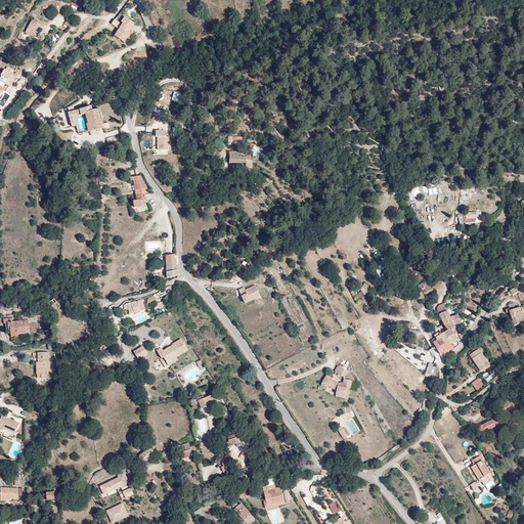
[(33,22),(31,20),(24,32),(29,35),(27,38),(30,40),(34,34),(34,31),(37,26),(43,29),(45,24),(39,19),(38,22),(34,18),(33,22)]
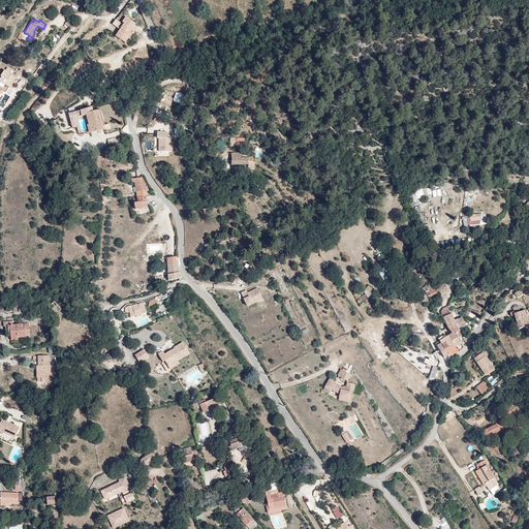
[(112,24),(118,28),(121,23),(116,19),(112,24)]
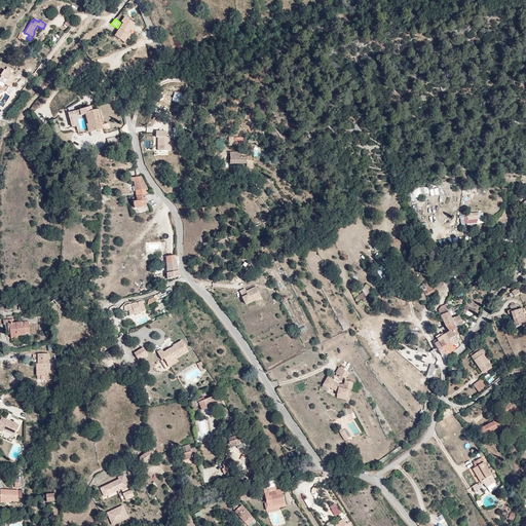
[(126,20),(116,36),(127,43),(136,30),(133,28),(135,25),(126,20)]
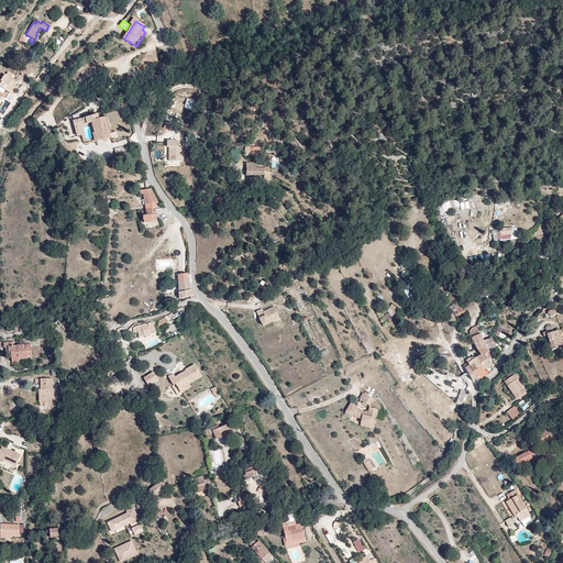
[(3,92),(8,95),(14,84),(9,79),(10,76),(7,74),(4,76),(3,75),(0,79),(0,81),(1,83),(0,84),(0,96),(0,97),(3,92)]
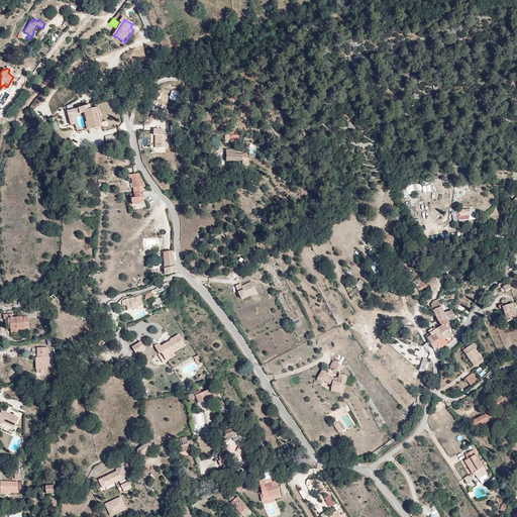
[(98,126),(109,122),(104,105),(99,106),(98,101),(77,108),(80,120),(84,119),(82,111),(92,108),(98,126)]
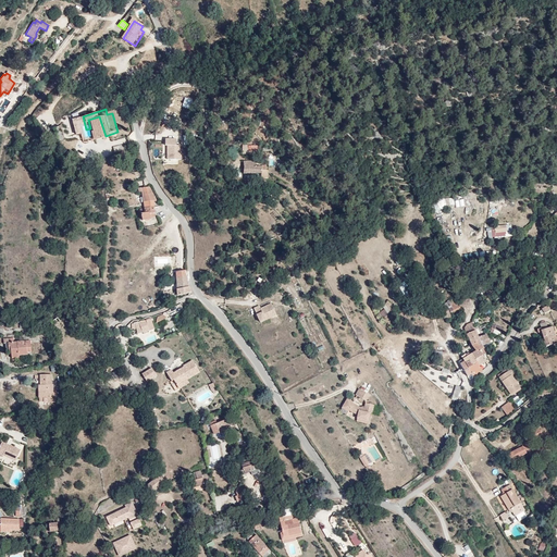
[(74,134),(82,132),(78,118),(71,120),(74,134)]
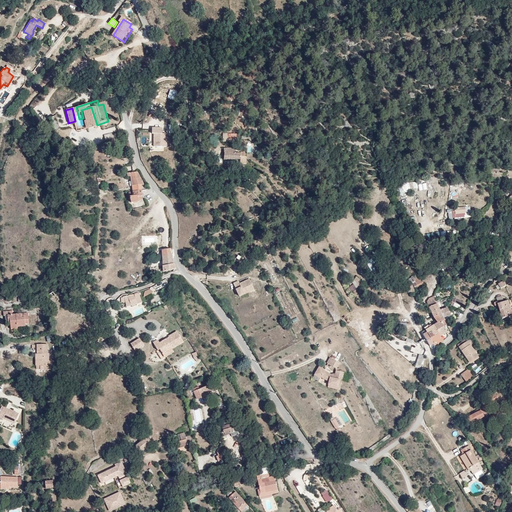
[(55,116),(49,118),(52,132),(59,130),(55,116)]
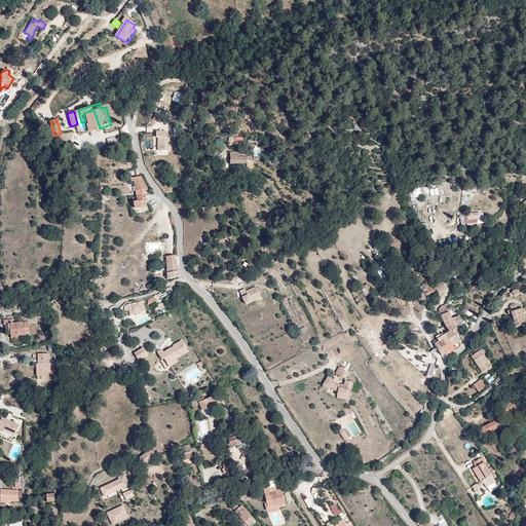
[(177,154),(176,140),(171,140),(170,135),(159,135),(159,141),(161,141),(161,154),(177,154)]
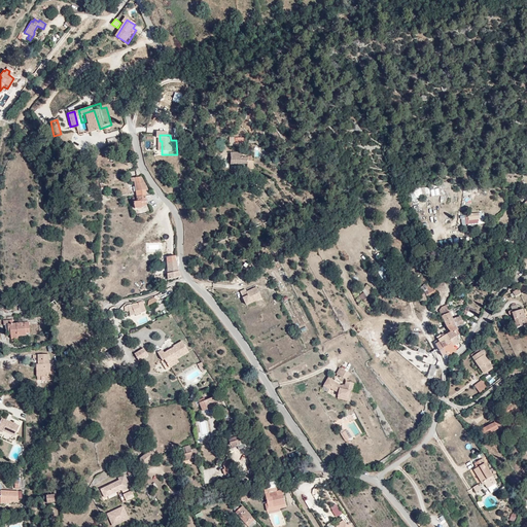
[(254,172),(257,172),(257,171),(257,163),(254,163),(254,160),(247,161),(247,154),(233,155),(237,162),(238,168),(254,167),(254,172)]
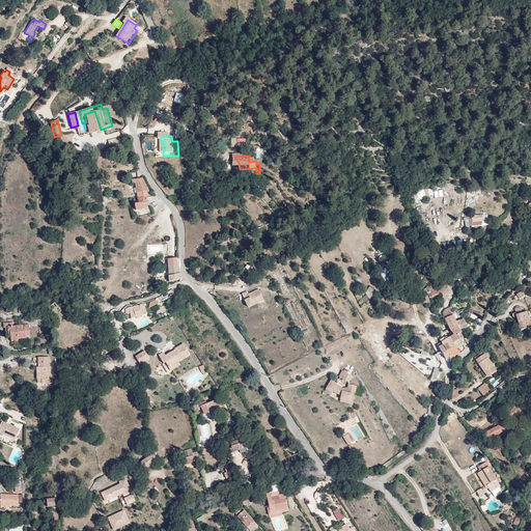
[(142,206),(150,203),(149,200),(152,198),(143,185),(135,187),(136,192),(138,192),(142,206)]
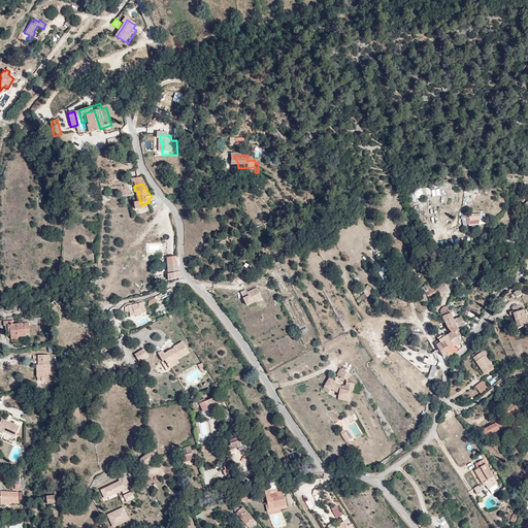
[(415,190),(416,193),(410,194),(413,200),(431,196),(429,187),(415,190)]
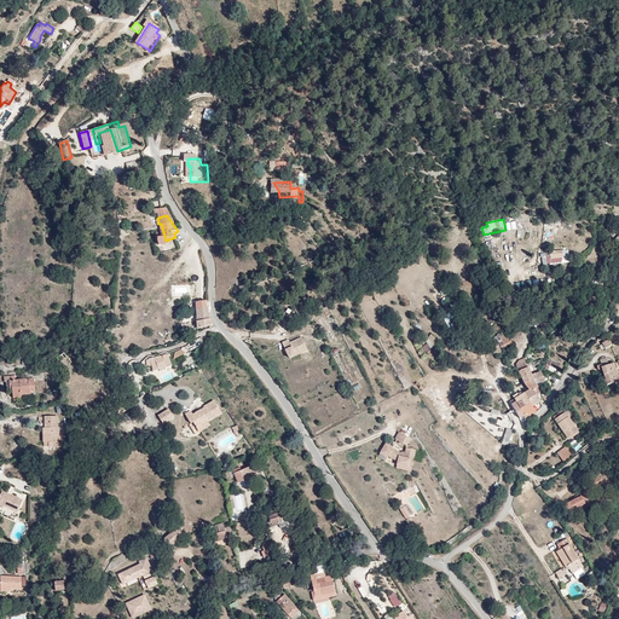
[(505,223),(507,231),(516,229),(515,221),(505,223)]
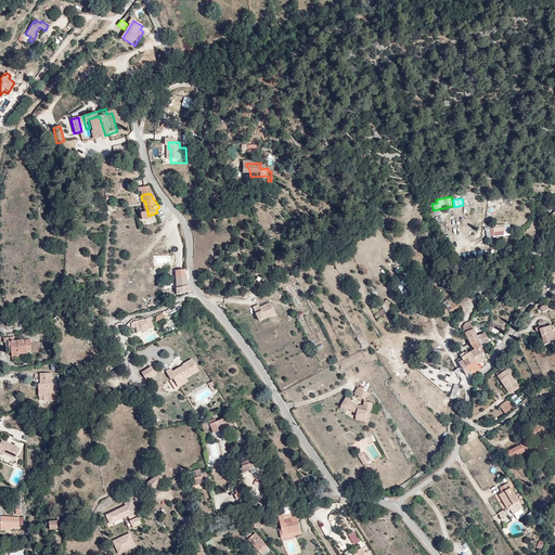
[(487,213),(497,214),(497,202),(488,201),(487,213)]
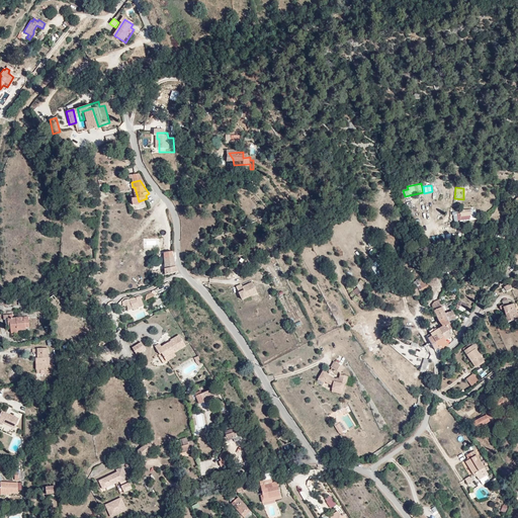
[(143,206),(149,203),(147,198),(139,201),(136,202),(139,213),(145,211),(143,206)]
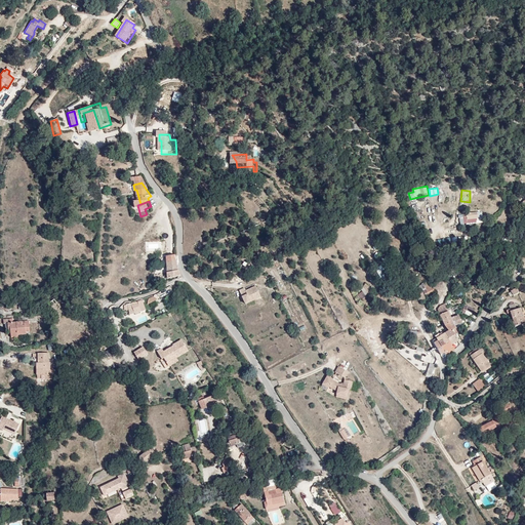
[(168,279),(174,277),(174,274),(179,274),(178,271),(180,271),(179,266),(178,266),(177,260),(167,264),(168,279)]
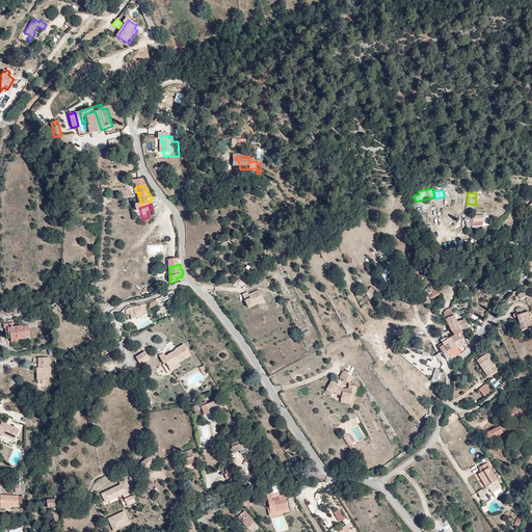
[(387,269),(380,272),(387,283),(392,280),(387,269)]
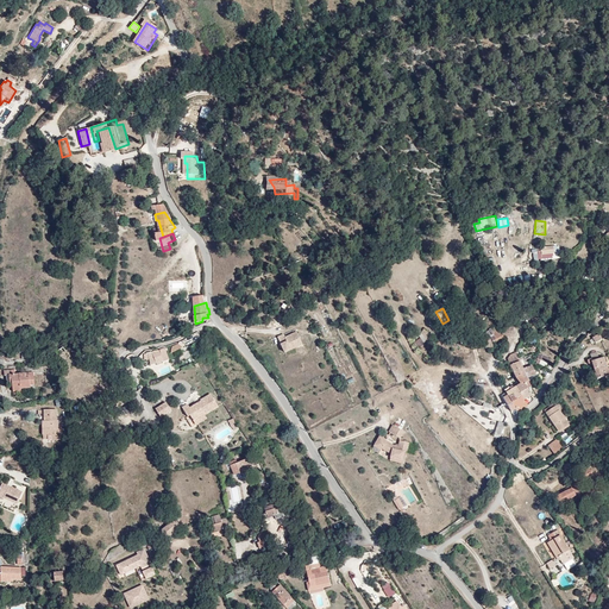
[(211,326),(208,320),(202,321),(200,322),(195,324),(195,330),(202,328),(211,326)]
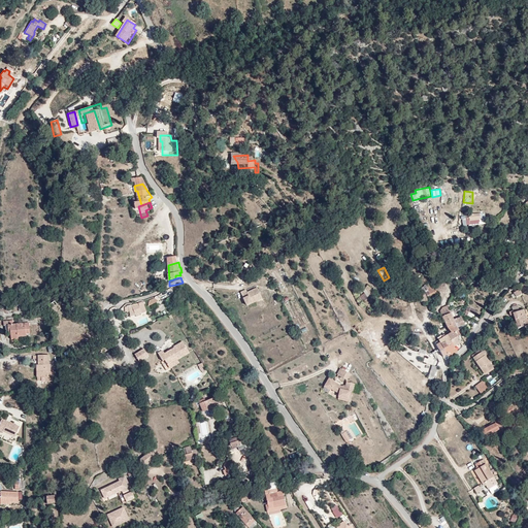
[(267,303),(263,293),(252,297),(251,294),(244,297),(250,310),(267,303)]
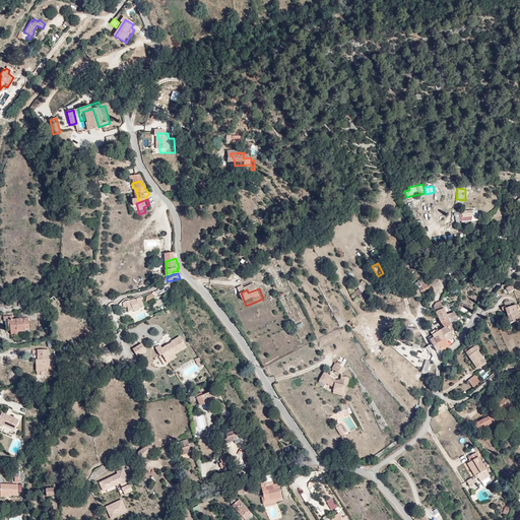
[(423,298),(426,297),(434,291),(432,288),(424,293),(420,295),(423,298)]
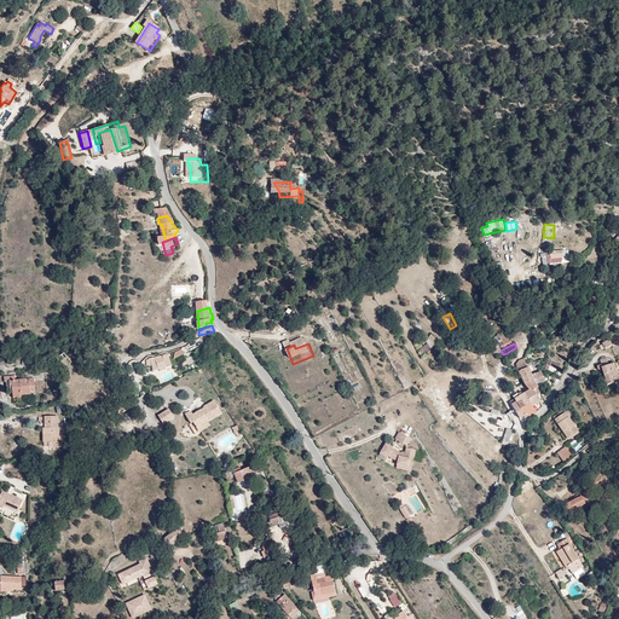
[(499,360),(502,360),(504,359),(503,354),(501,351),(504,348),(502,345),(491,351),(497,363),(499,360)]
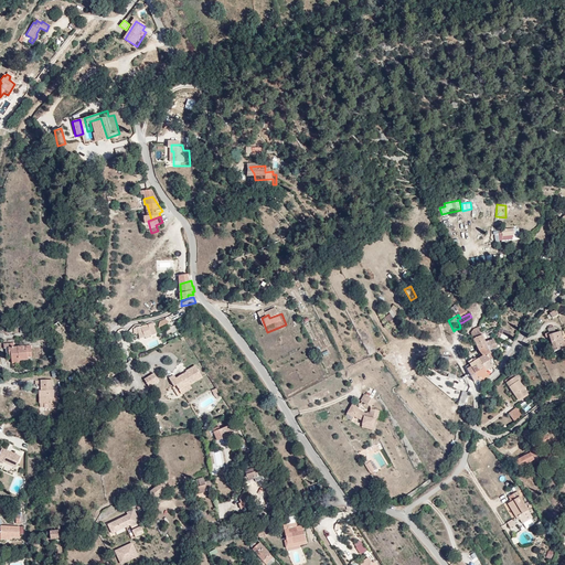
[(150,331),(142,332),(147,343),(153,341),(153,340),(150,331)]
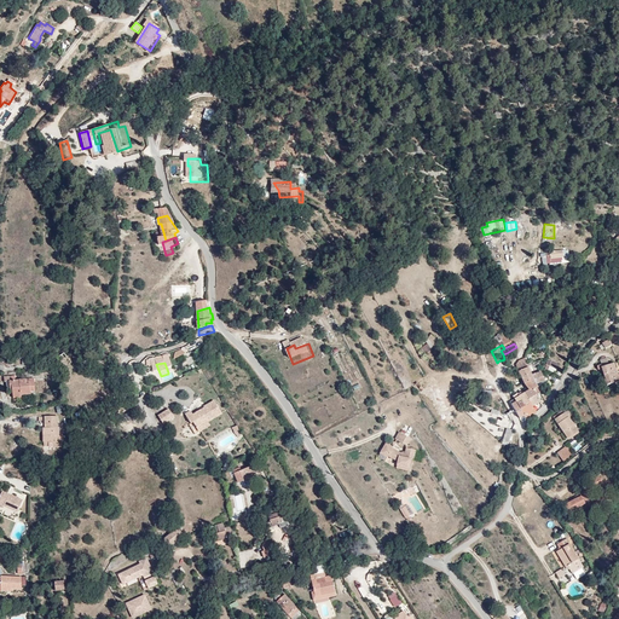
[(594,372),(595,380),(600,379),(601,383),(599,383),(602,392),(615,388),(609,370),(606,371),(597,374),(597,372),(594,372)]
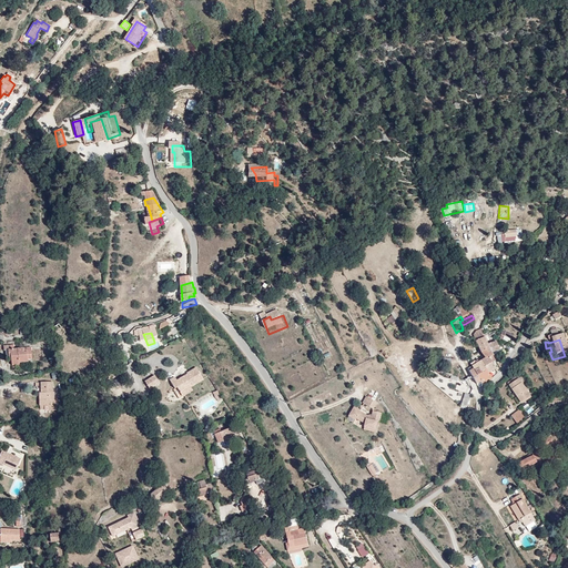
[(477,343),(476,342),(475,341),(470,343),(475,352),(485,347),(482,342),(477,343)]
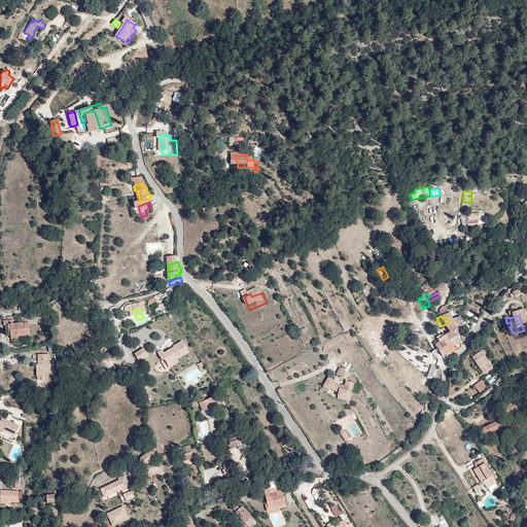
[(19,325),(20,329),(23,329),(23,336),(23,340),(29,340),(29,338),(37,338),(37,329),(35,328),(35,324),(27,324),(27,320),(15,320),(16,324),(19,325)]
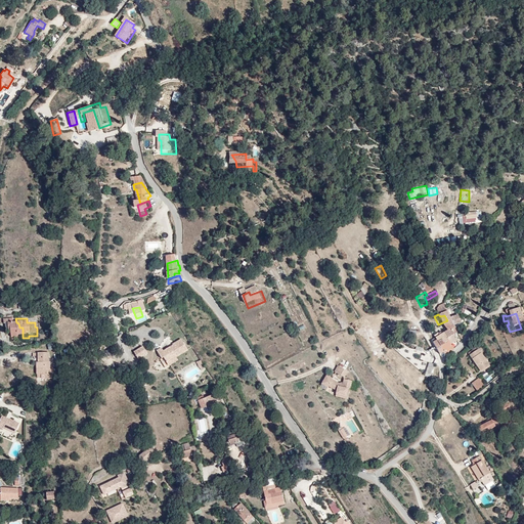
[(454,318),(447,321),(450,329),(457,324),(454,318)]
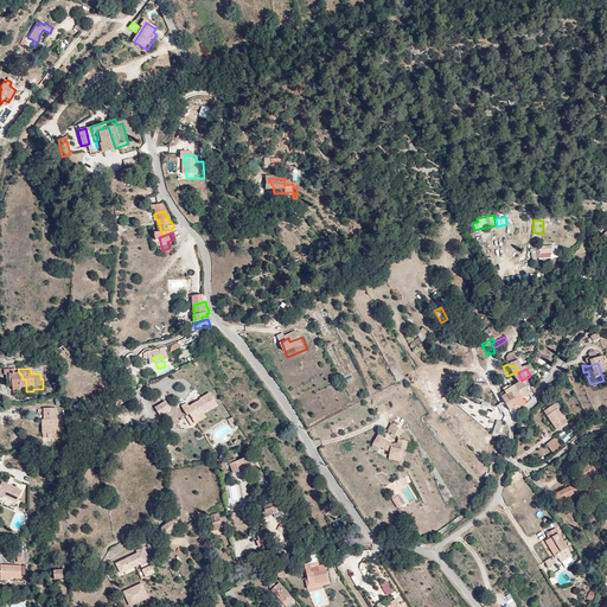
[(518,372),(518,371),(508,376),(509,379),(510,382),(515,388),(523,383),(522,381),(518,372)]
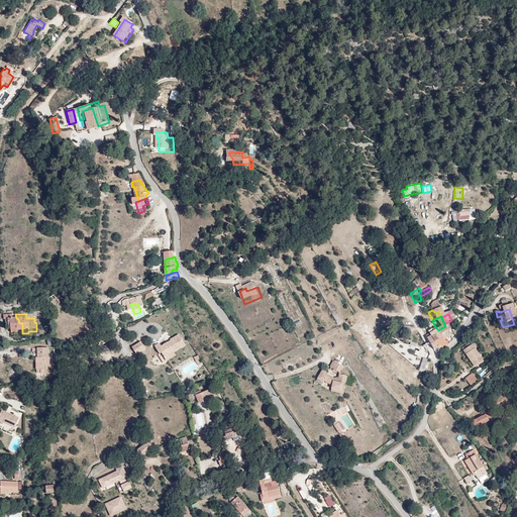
[(437,337),(444,333),(447,331),(445,326),(438,330),(434,332),(435,334),(437,337)]
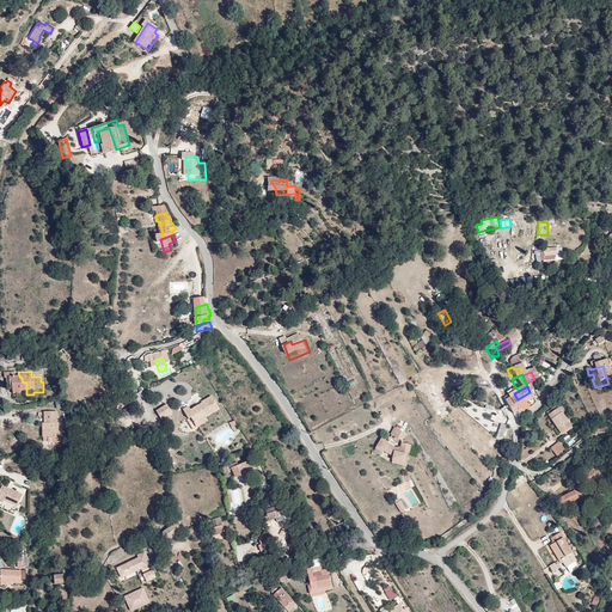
[(524,412),(532,408),(526,395),(518,399),(524,412)]
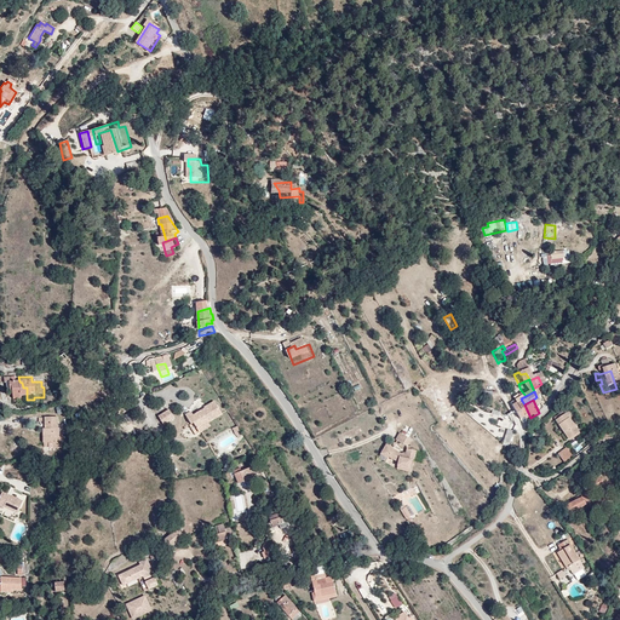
[(522,424),(530,418),(524,405),(522,401),(512,406),(520,420),(521,423),(522,424)]
